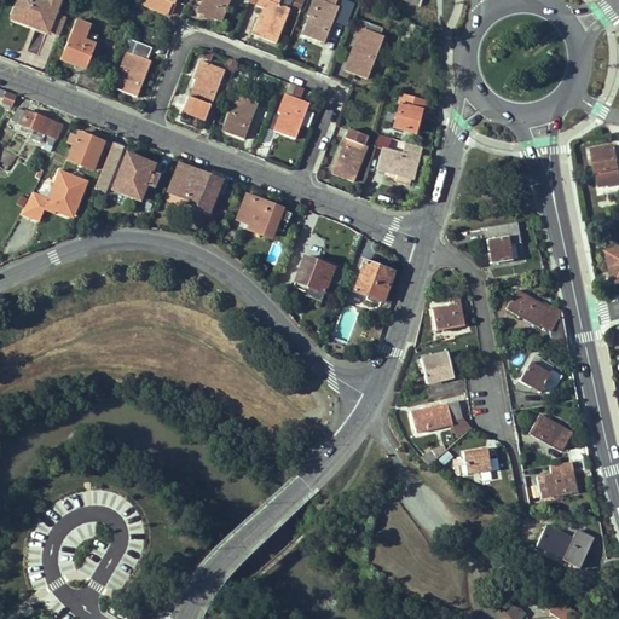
[(18,0),(13,13),(38,23),(36,28),(47,33),(61,0),(46,0),(45,0),(18,0)]
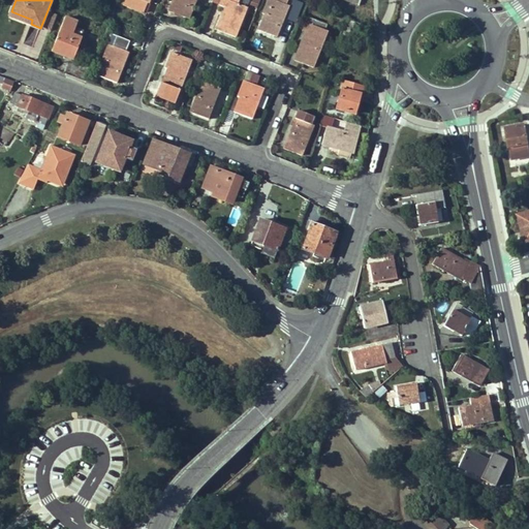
[(126,0),(124,5),(144,12),(148,1),(150,2),(150,0),(126,0)]
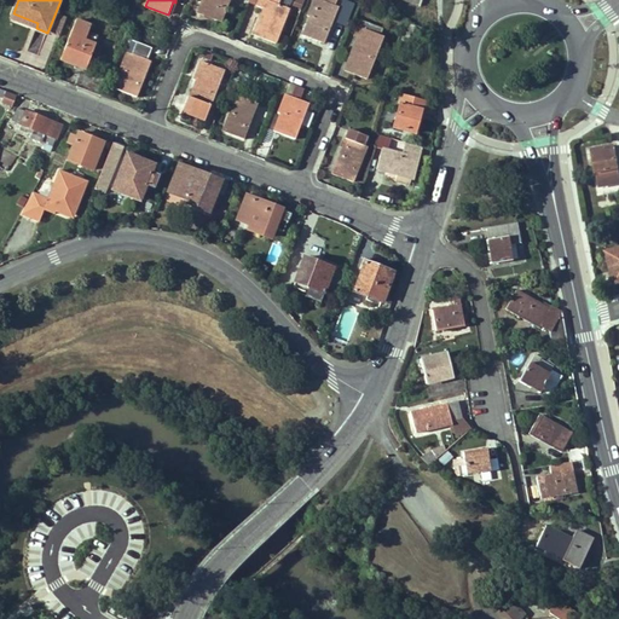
[(207,0),(202,13),(223,22),(226,10),(224,7),(226,0),(207,0)]
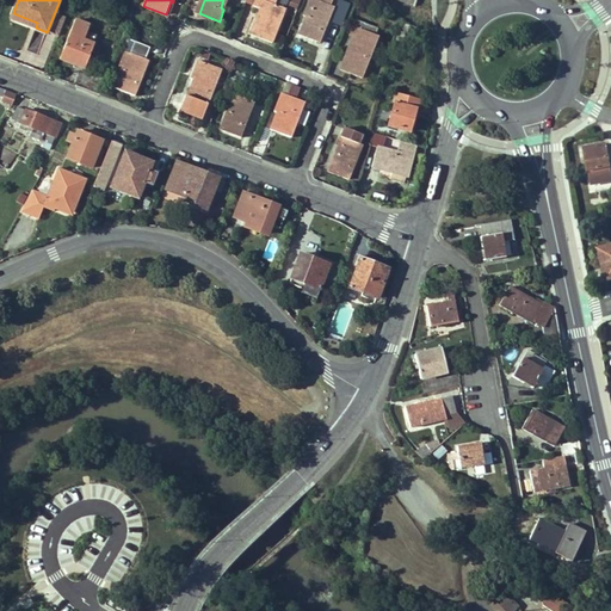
[(254,0),(253,2),(263,6),(252,34),(272,42),(279,23),(277,22),(283,6),(275,4),(276,0),(254,0)]
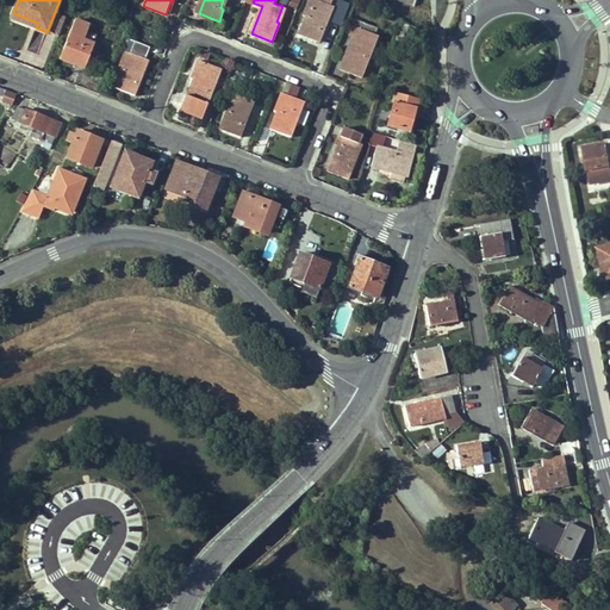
[(322,29),(331,6),(330,5),(332,0),(311,0),(305,16),(307,16),(303,24),(302,24),(298,33),(321,43),(325,31),(322,29)]
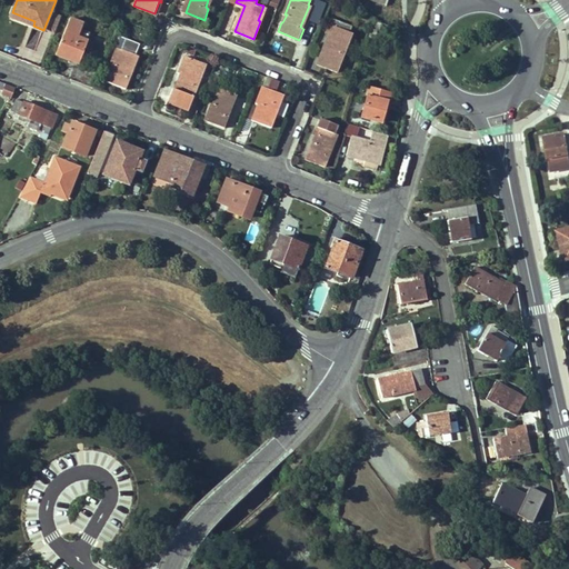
[(312,7),(309,6),(300,27),(303,29),(312,7)]
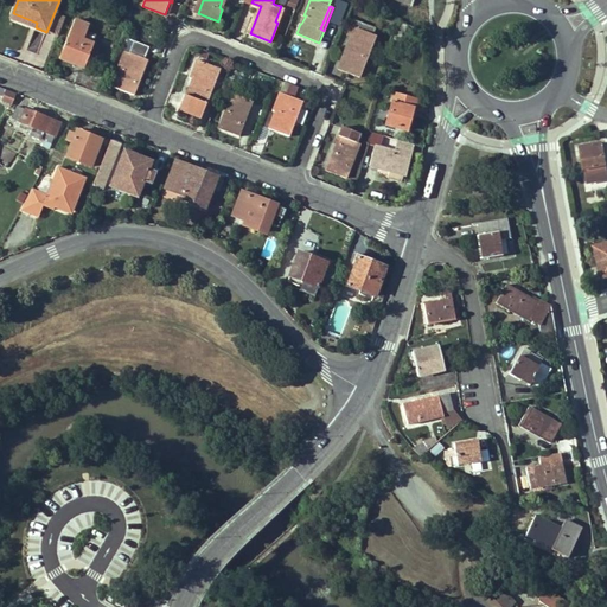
[(12,18),(36,27),(37,23),(13,13),(12,18)]
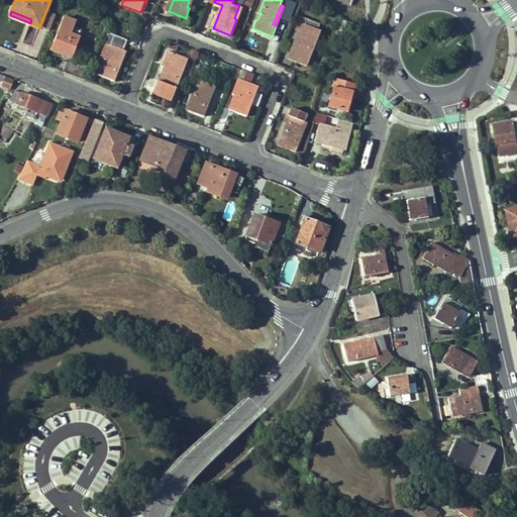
[(72,58),(80,36),(71,33),(74,26),(76,20),(65,15),(50,49),(72,58)]
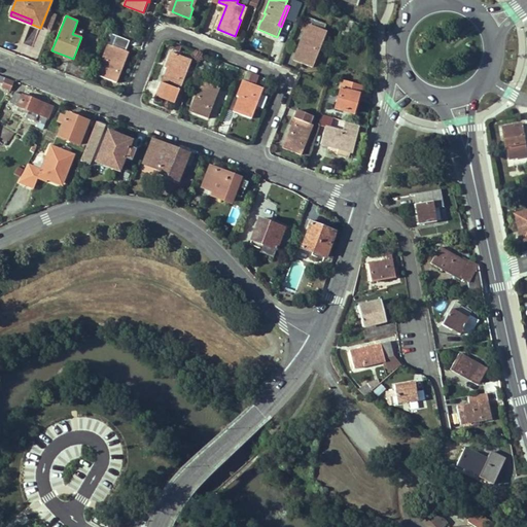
[(292,59),(311,67),(318,50),(315,48),(323,30),(325,24),(308,16),(302,31),(304,32),(292,59)]
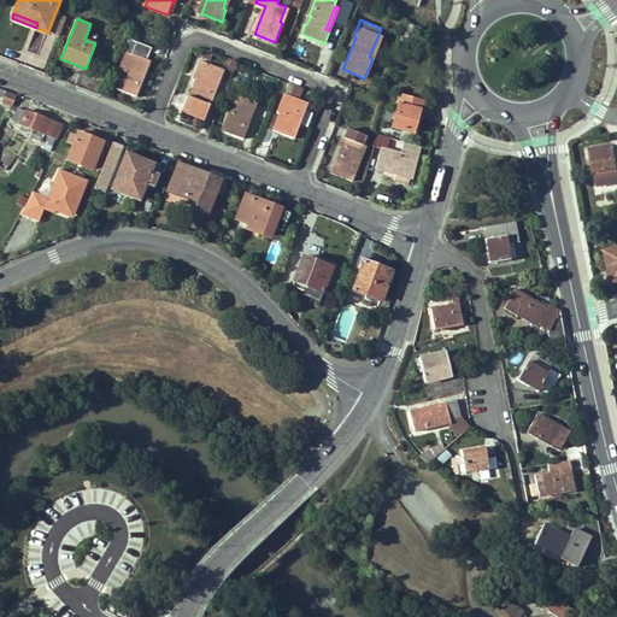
[(405,22),(403,31),(411,34),(415,25),(405,22)]
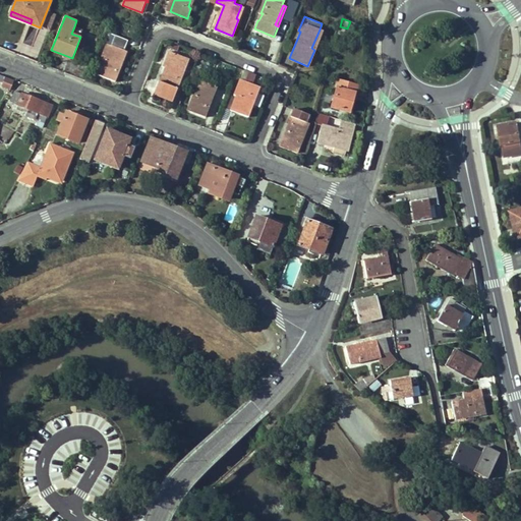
[(74,26),(71,34),(80,37),(83,30),(74,26)]
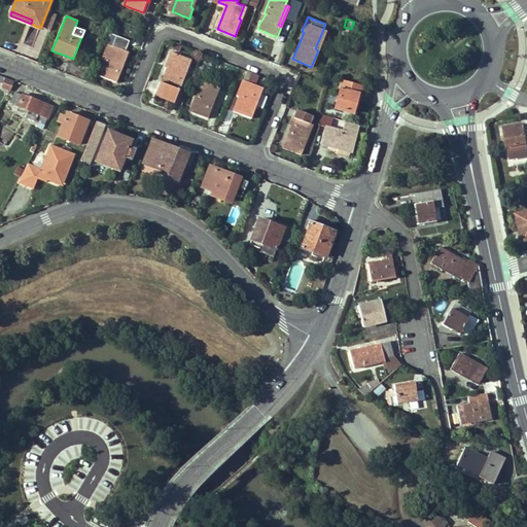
[(315,48),(318,50),(325,31),(323,30),(315,48)]
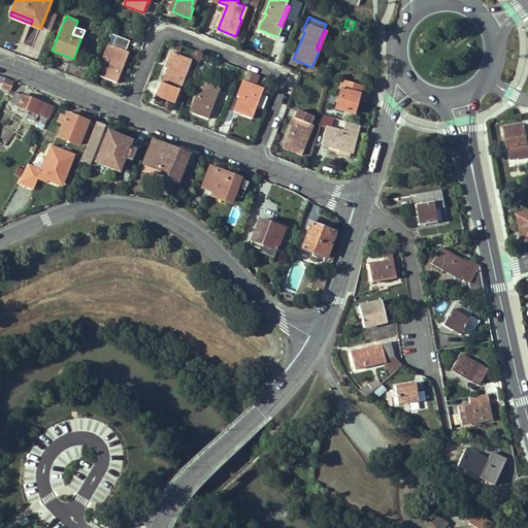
[(104,60),(99,75),(117,83),(121,72),(119,72),(126,51),(125,51),(129,40),(117,36),(112,45),(108,44),(103,59),(104,60)]
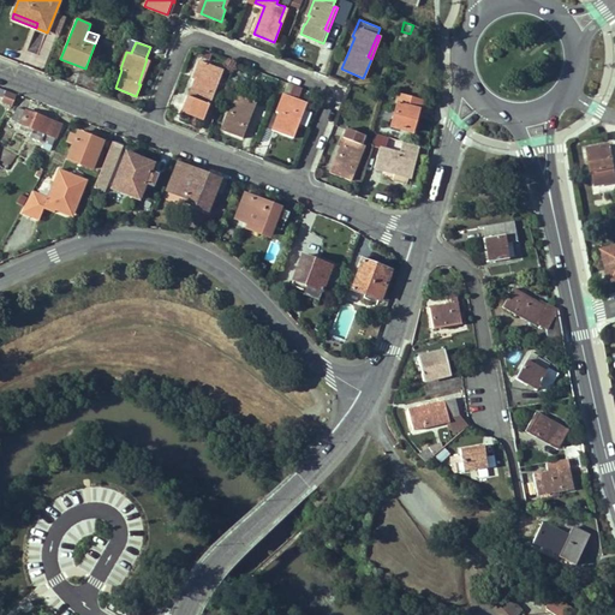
[(147,59),(138,84),(141,84),(149,60),(147,59)]
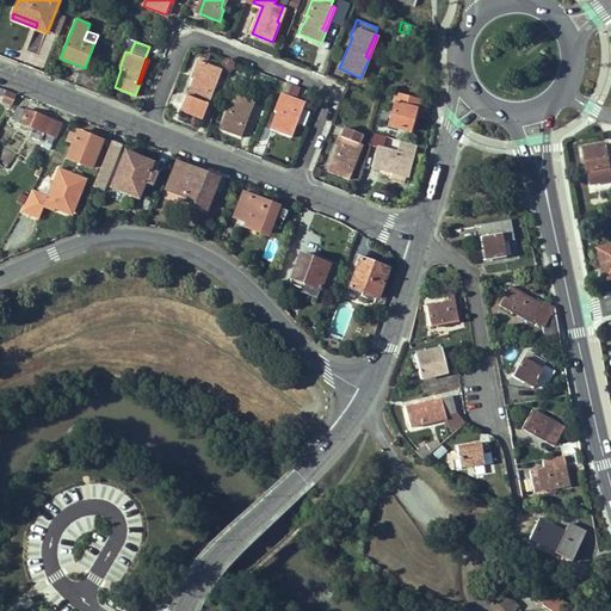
[(202,118),(213,92),(210,92),(220,68),(199,61),(193,78),(196,79),(189,97),(186,96),(184,102),(186,103),(183,111),(202,118)]
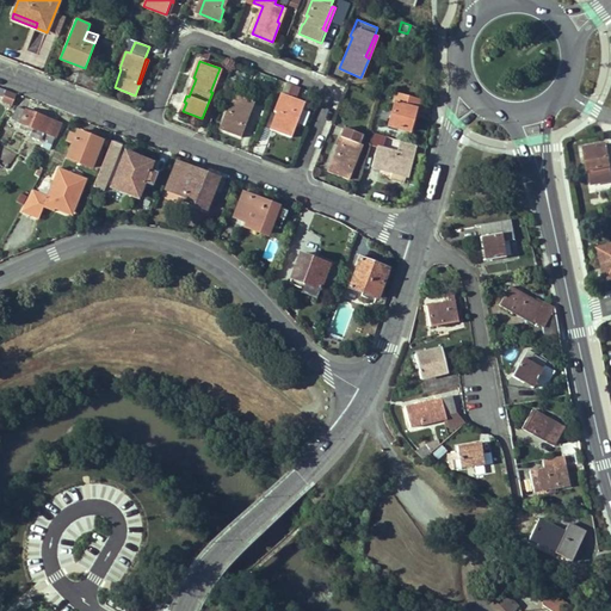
[(220,68),(210,92),(213,92),(222,69),(220,68)]
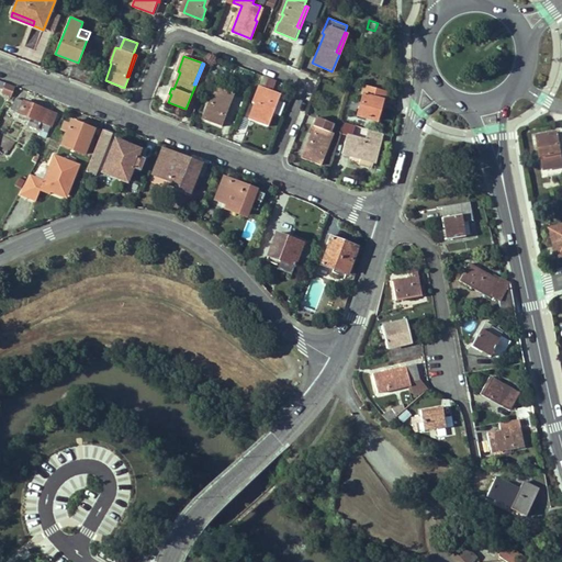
[(14,87),(0,80),(0,86),(3,88),(1,91),(11,96),(14,87)]
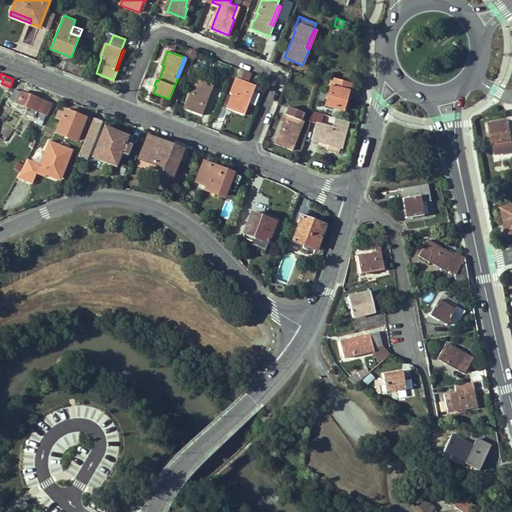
[(233,94),(227,108),(243,114),(247,104),(245,104),(253,84),(237,77),(230,93),(233,94)]
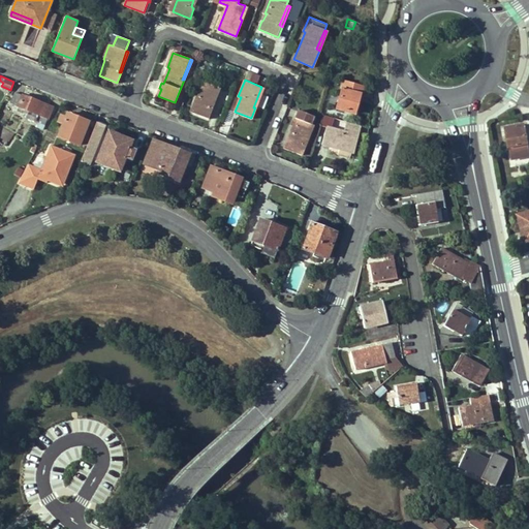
[(200,91),(192,112),(209,118),(212,109),(211,107),(218,88),(200,81),(197,90),(200,91)]
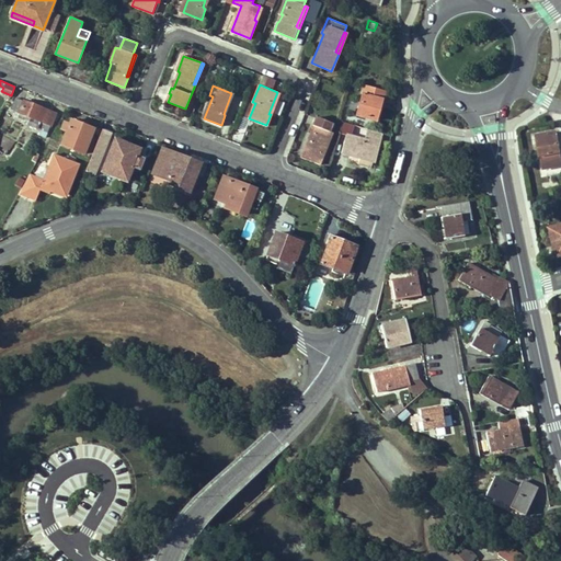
[(385,91),(364,86),(356,114),(375,119),(380,101),(382,101),(385,91)]
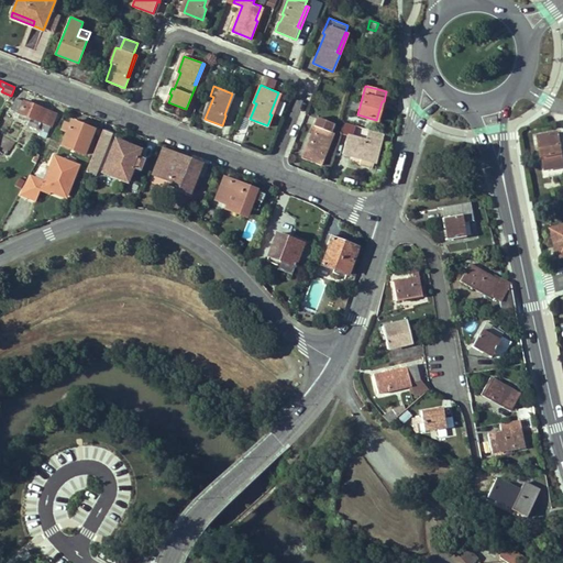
[(278,92),(269,114),(272,114),(280,94),(278,92)]
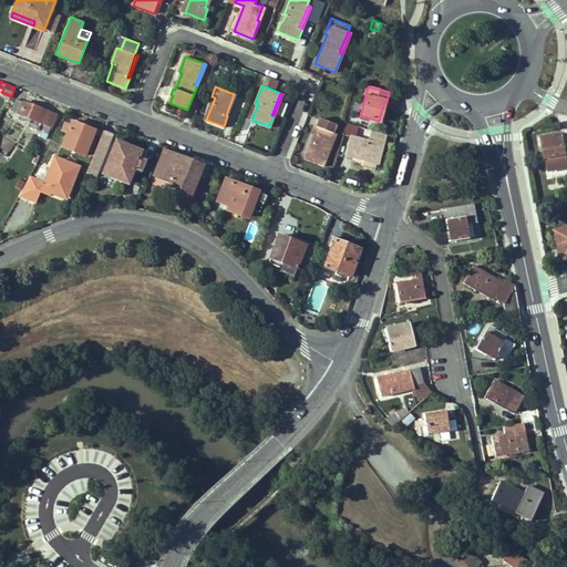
[(234,94),(226,115),(227,116),(236,94),(234,94)]
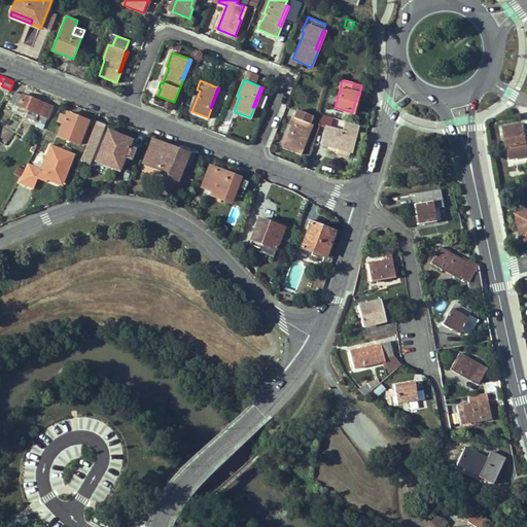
[(13,98),(12,98),(10,103),(19,106),(16,110),(27,113),(26,116),(38,123),(36,127),(42,129),(47,117),(48,117),(50,113),(53,114),(55,108),(15,93),(13,98)]
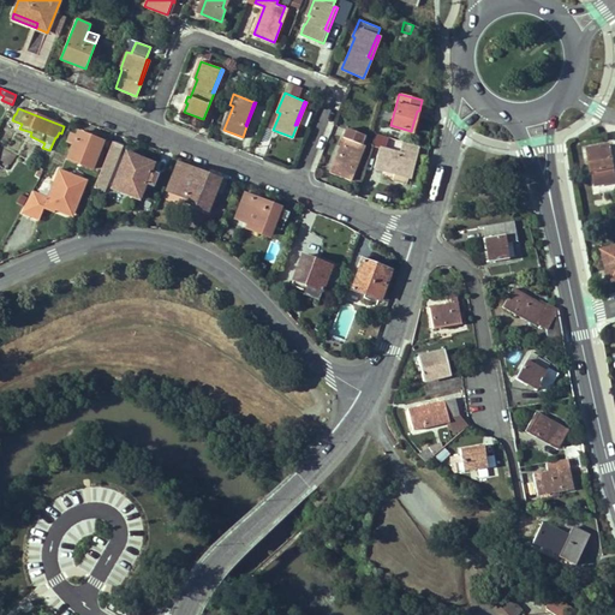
[(339,147),(341,148),(330,173),(351,181),(356,169),(353,168),(363,145),(362,144),(365,136),(347,129),(344,137),(342,137),(339,147)]
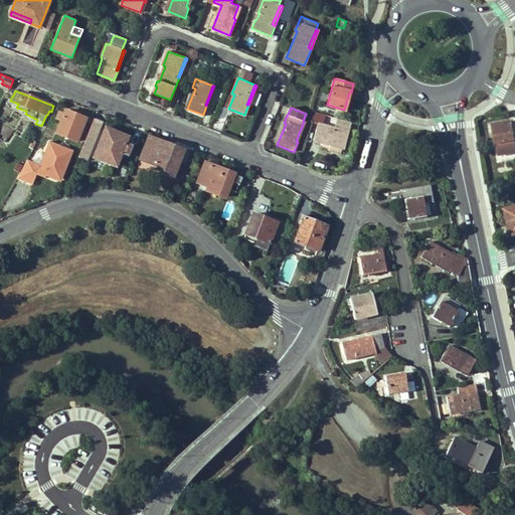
[(57,133),(76,141),(86,118),(65,111),(64,114),(62,120),(57,133)]
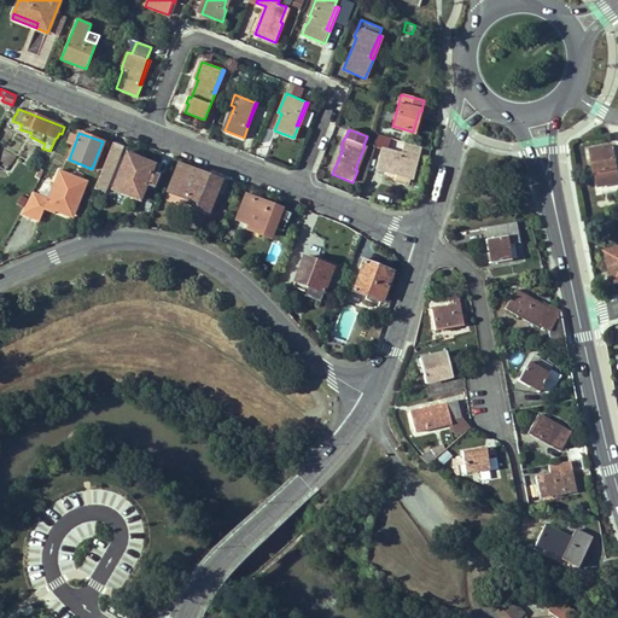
[(412,178),(413,175),(421,147),(377,134),(373,146),(375,146),(368,167),(389,173),(389,170),(396,173),(394,181),(407,186),(410,176),(412,178)]
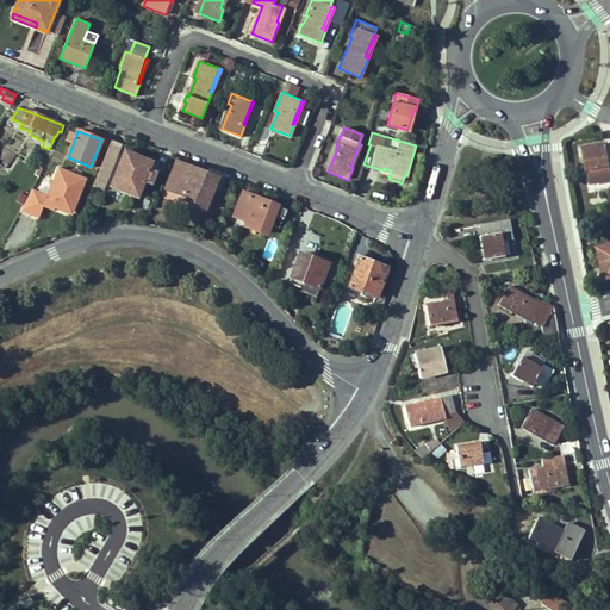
[(103,163),(94,184),(93,186),(103,190),(120,144),(112,141),(105,159),(103,163)]
